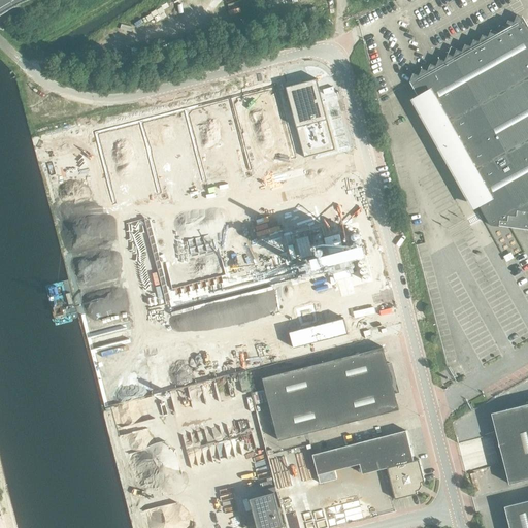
[(527,26),(524,19),(518,15),(514,23),(508,21),(505,28),(500,26),(497,32),(491,30),(488,37),(483,35),(480,42),(474,40),(471,47),(465,44),(462,52),(457,50),(454,57),(448,55),(444,62),(439,59),(436,66),(431,64),(428,71),(423,69),(419,76),(414,74),(410,83),(490,225),(499,226),(527,229),(527,26)]
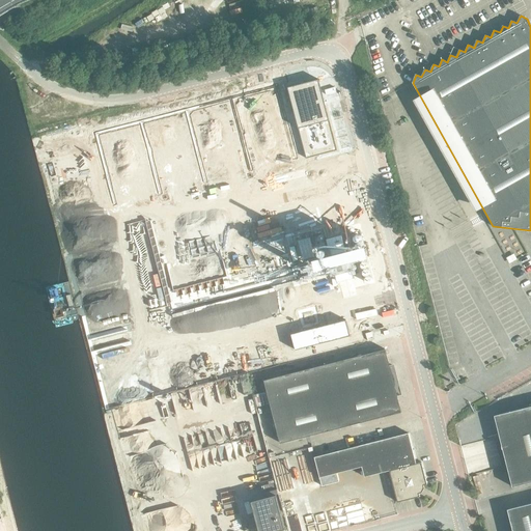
[(318,80),(287,87),(306,159),(337,150),(318,80)]
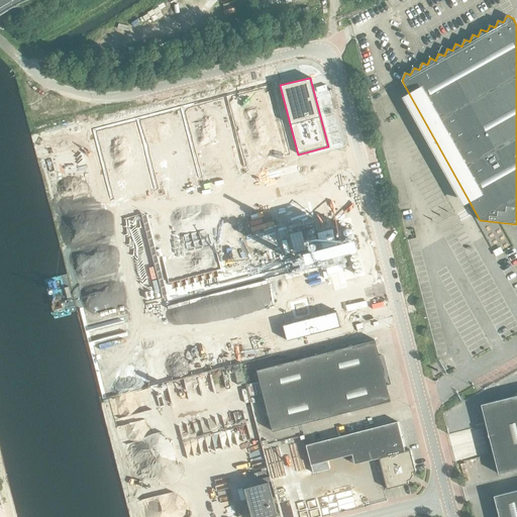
[(270,86),(93,131),(110,200),(287,154),(270,86)]
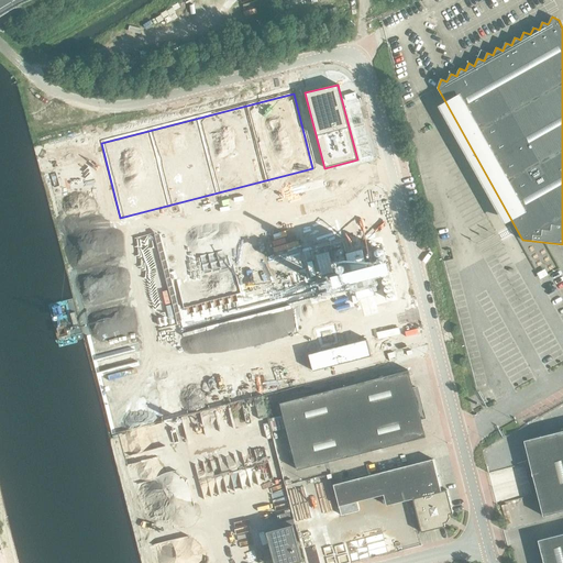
[(86,148),(42,158),(44,169),(44,175),(57,233),(62,234),(76,231),(100,225),(99,225),(106,223),(106,221),(103,212),(106,211),(100,186),(91,185),(91,180),(85,152),(86,148)]
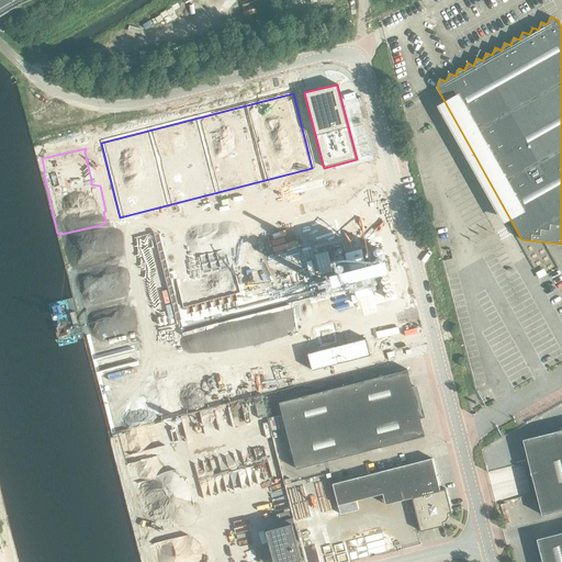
[(167,231),(177,229),(173,209),(164,210),(167,231)]
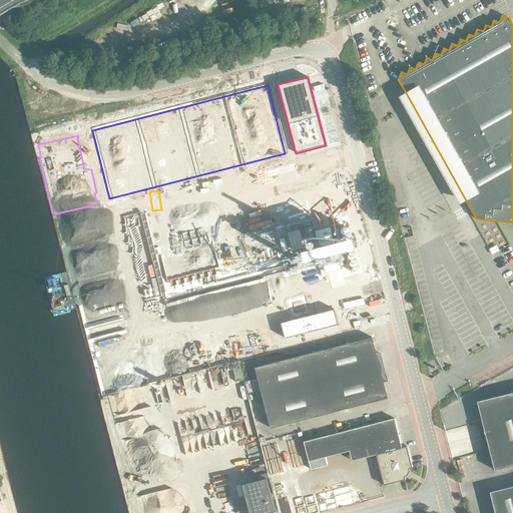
[(140,235),(152,233),(144,192),(134,194),(136,203),(141,202),(142,206),(134,208),(140,235)]
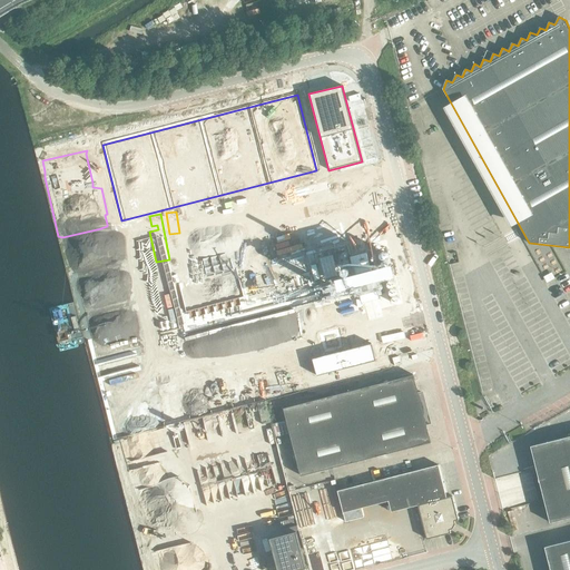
[(389,247),(353,256),(335,261),(334,255),(318,258),(328,300),(361,292),(364,304),(381,300),(383,308),(402,304),(389,247)]
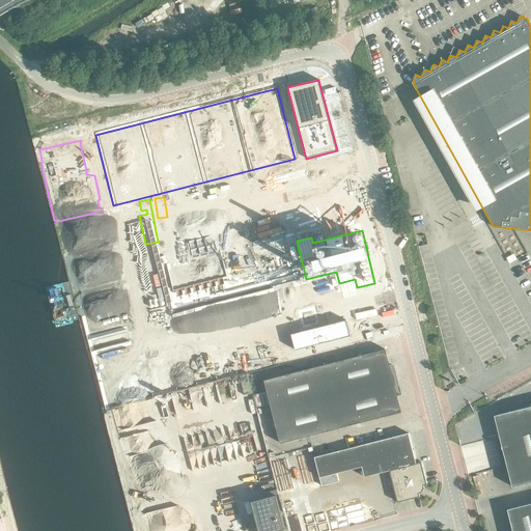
[(148,272),(163,270),(161,255),(146,257),(148,272)]
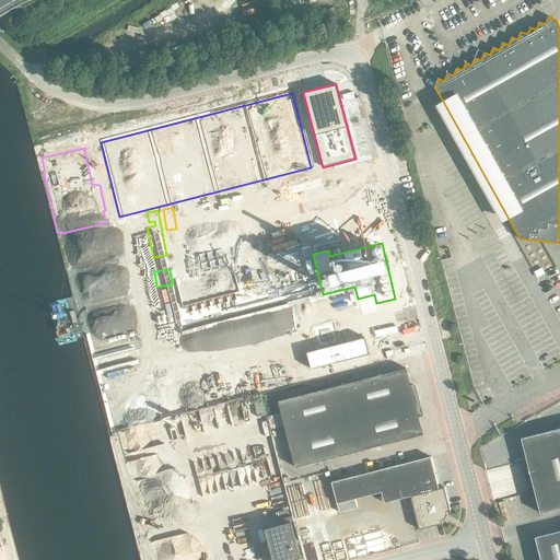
[(365,338),(307,352),(312,370),(370,354),(365,338)]
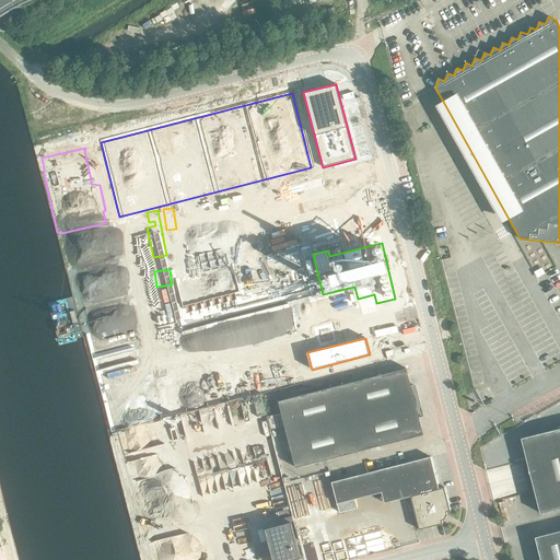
[(202,406),(270,389),(260,351),(247,354),(245,348),(240,349),(237,343),(189,356),(202,406)]
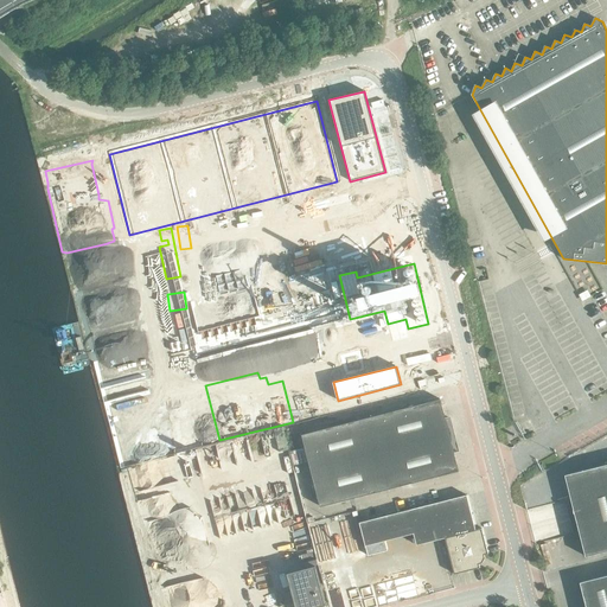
[(446,420),(441,400),(302,435),(320,506),(459,472),(452,443),(454,443),(448,419),(446,420)]
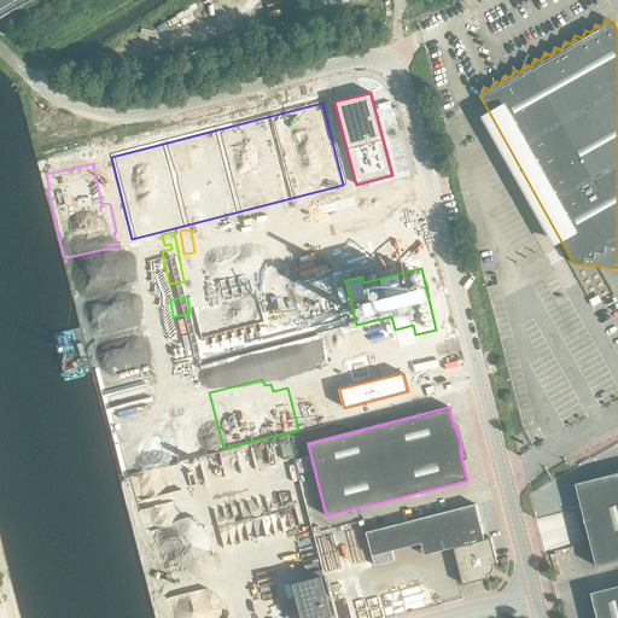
[(617,472),(576,484),(596,566),(617,560),(617,472)]
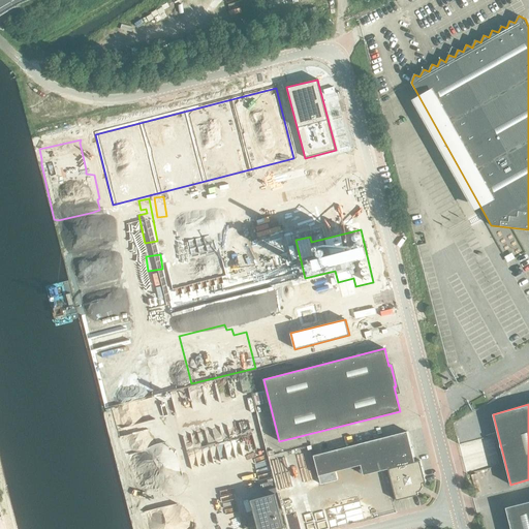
[(415,462),(408,432),(327,453),(313,456),(321,485),(337,480),(335,472),(361,465),(364,475),(389,469),(397,500),(418,495),(418,492),(421,491),(424,486),(423,484),(426,483),(421,461),(415,462)]
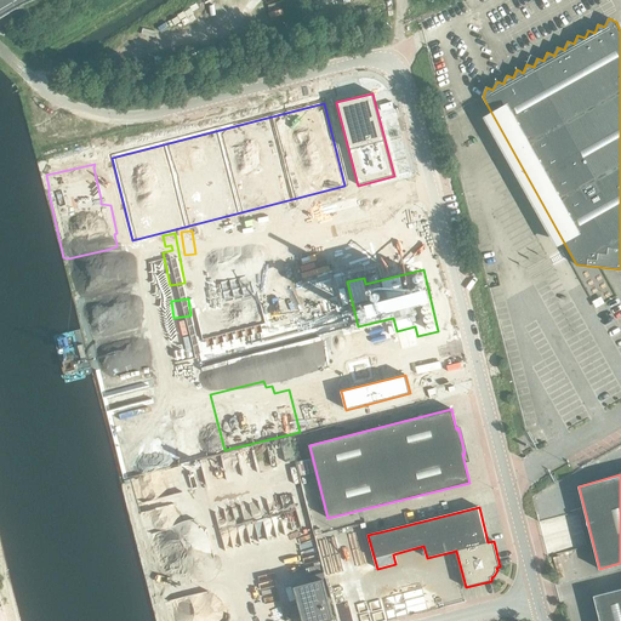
[(332,620),(323,580),(294,588),(302,620),(332,620)]
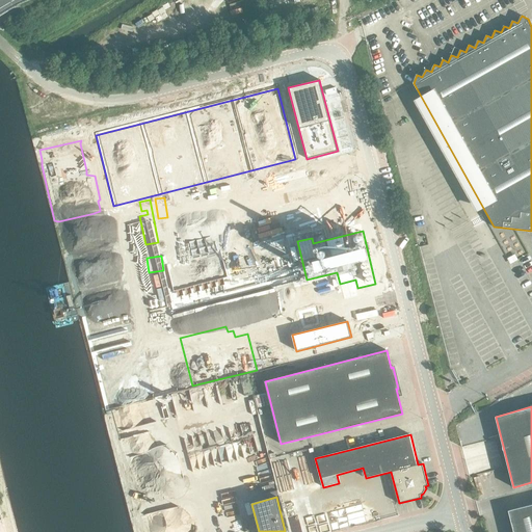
[(531,531),(531,504),(508,510),(513,531),(531,531)]
